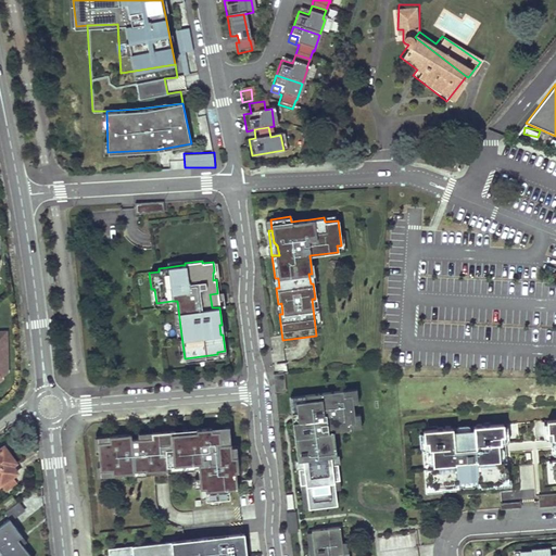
[(219,307),(217,293),(210,294),(212,307),(219,307)]
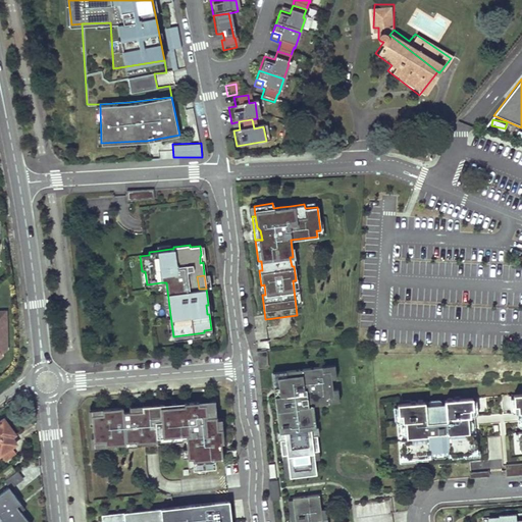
[(161,282),(165,315),(170,315),(166,282),(161,282)]
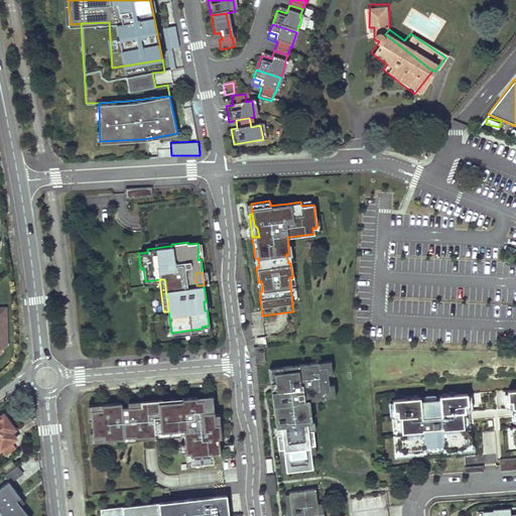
[(171,333),(171,337),(210,332),(209,326),(202,327),(202,329),(171,333)]
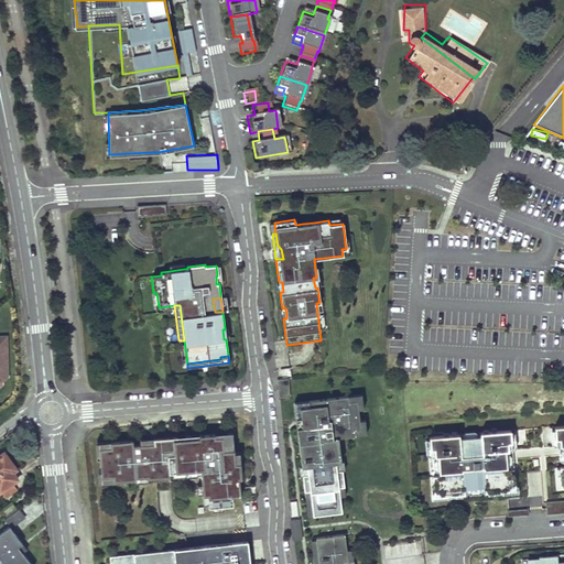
[(279,397),(289,396),(288,378),(278,379),(279,397)]
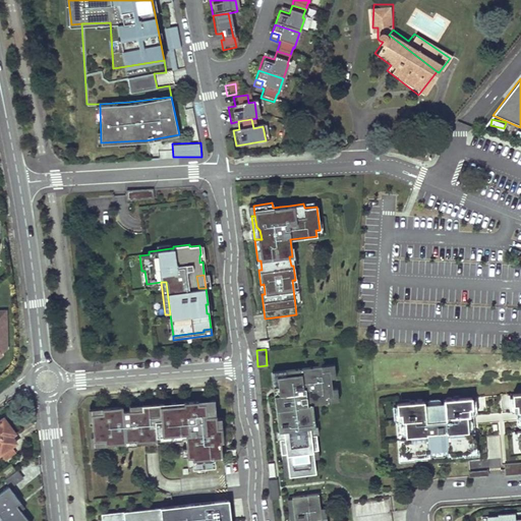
[(336,379),(334,364),(321,365),(322,370),(330,369),(331,380),(336,379)]
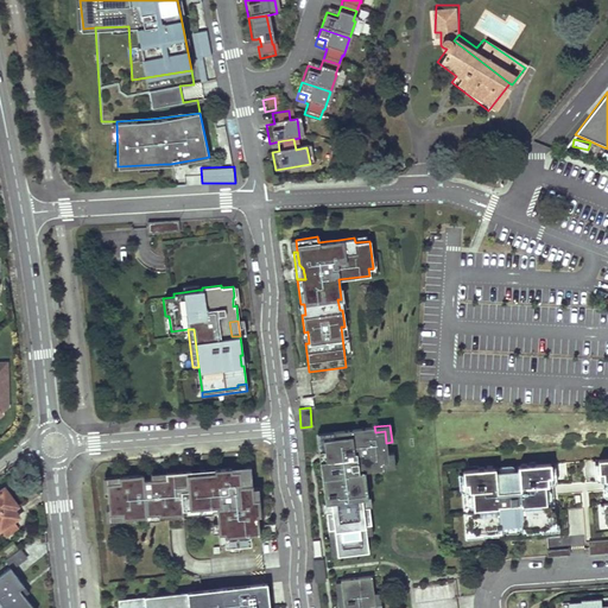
[(336,556),(367,552),(365,525),(371,524),(368,506),(362,507),(361,499),(367,498),(365,472),(382,469),(382,463),(388,462),(387,451),(386,443),(385,431),(375,432),(374,426),(333,431),(333,437),(323,438),(325,460),(320,461),(324,502),(330,502),(331,511),(325,512),(328,530),(333,529),(336,555),(336,556)]
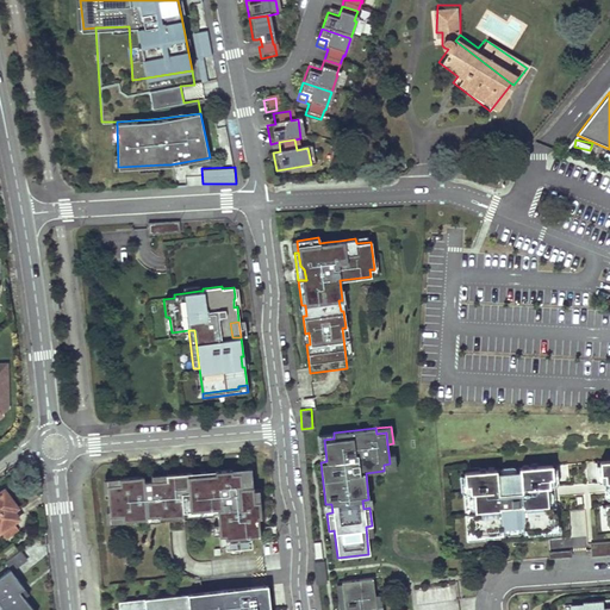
[(334,433),(317,435),(321,462),(327,461),(324,440),(334,439),(334,433)]
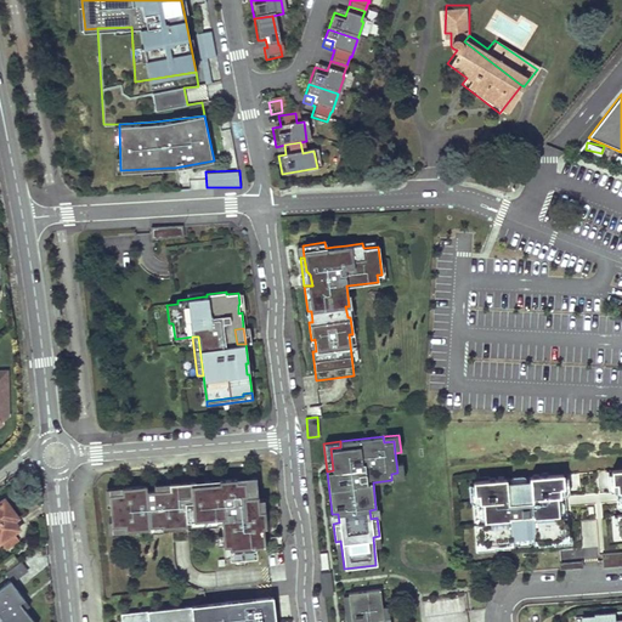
[(405,479),(402,462),(396,462),(397,473),(391,474),(391,480),(405,479)]
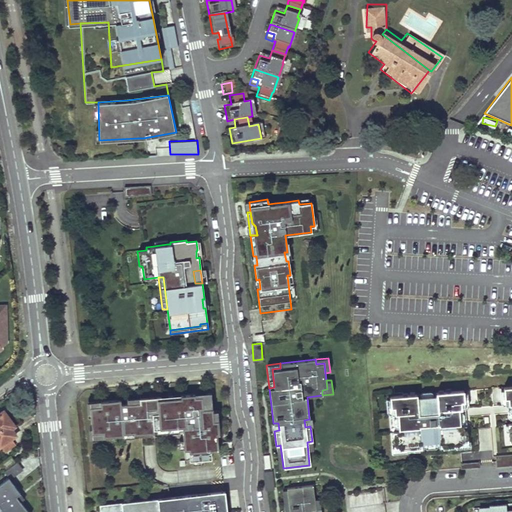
[(511,386),(503,388),(504,398),(507,398),(508,405),(511,405),(511,404),(511,412),(511,413),(511,414),(511,423),(508,424),(509,441),(511,440),(511,386)]
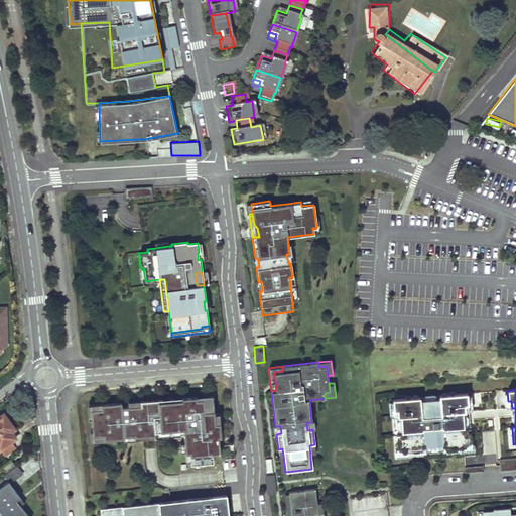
[(395,435),(397,452),(403,450),(403,454),(424,452),(424,446),(443,444),(443,450),(465,448),(465,445),(471,445),(470,434),(467,434),(467,430),(470,430),(470,426),(463,426),(463,420),(456,421),(455,413),(462,412),(465,412),(465,405),(468,405),(467,394),(439,396),(439,399),(420,401),(420,397),(392,400),(393,411),(396,410),(397,417),(400,417),(401,435),(395,435)]
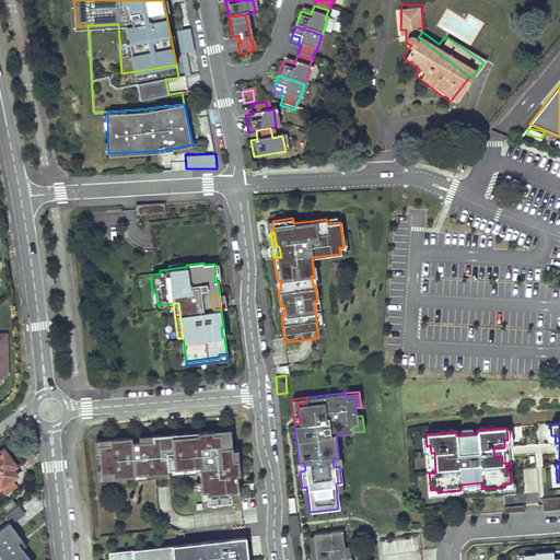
[(97,445),(100,475),(112,474),(113,478),(135,477),(135,475),(146,474),(146,476),(168,474),(168,469),(199,467),(199,471),(201,492),(206,491),(207,504),(232,502),(231,492),(238,492),(237,475),(240,475),(238,464),(234,464),(234,466),(231,466),(231,461),(233,459),(232,446),(226,446),(225,433),(213,434),(212,431),(197,432),(197,434),(176,436),(176,433),(152,435),(153,441),(132,442),(132,441),(123,442),(121,438),(109,439),(109,444),(97,445)]
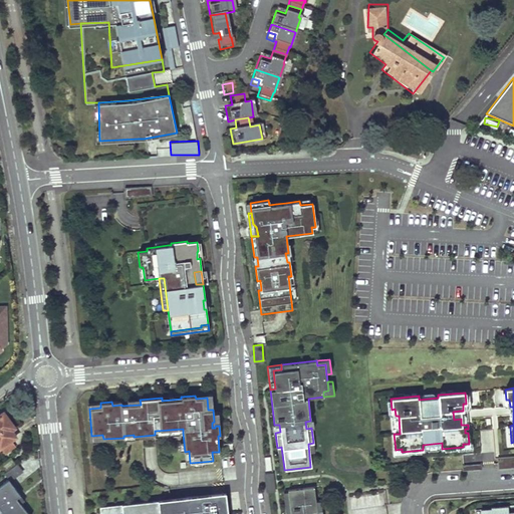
[(0,414),(0,446),(2,446),(12,438),(16,436),(7,423),(10,420),(4,412),(0,414)]
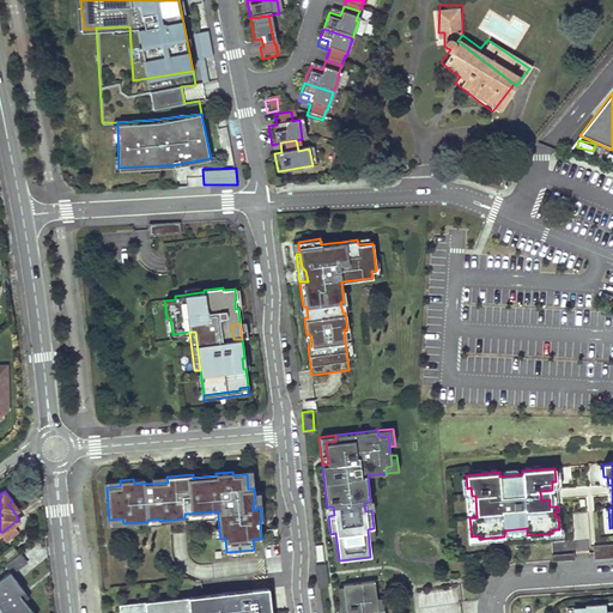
[(323,508),(325,516),(328,516),(334,515),(333,507),(327,507),(323,508)]
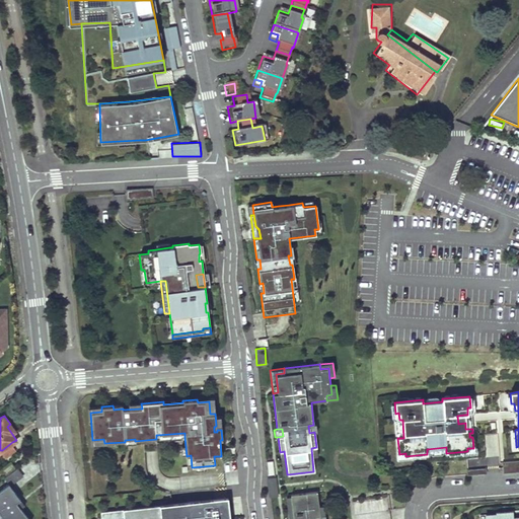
[(92,440),(93,448),(104,447),(104,443),(103,439),(92,440)]
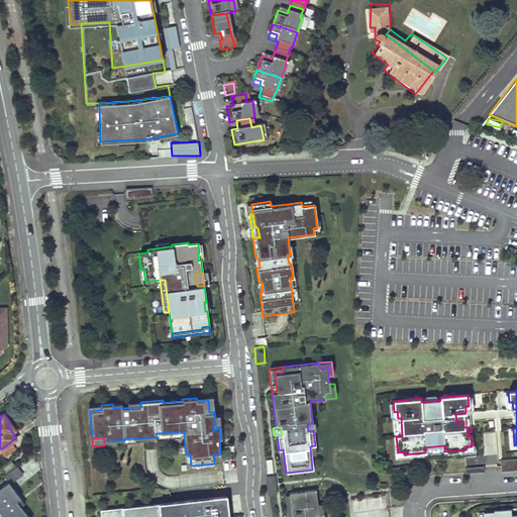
[(2,448),(6,454),(17,447),(12,440),(2,448)]
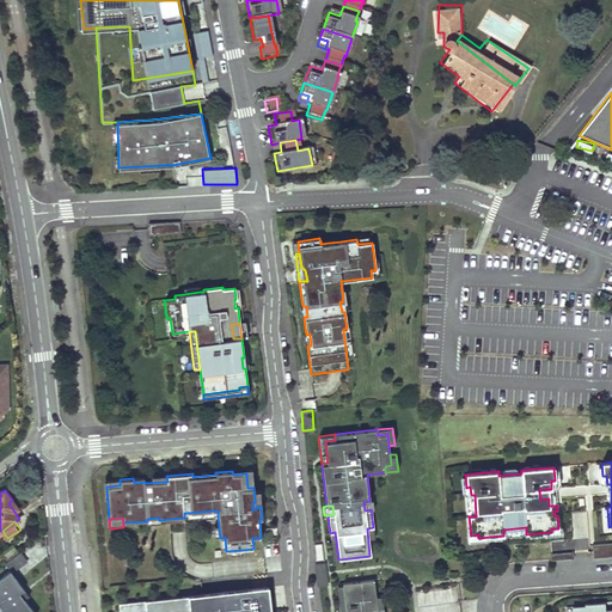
[(170,524),(170,533),(185,532),(185,522),(170,524)]
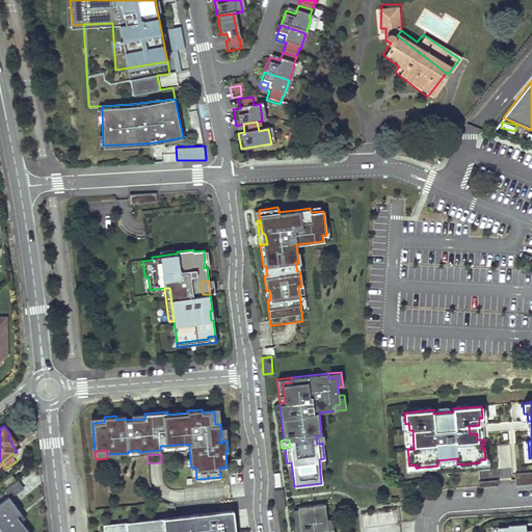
[(1,479),(5,485),(16,477),(11,472),(1,479)]
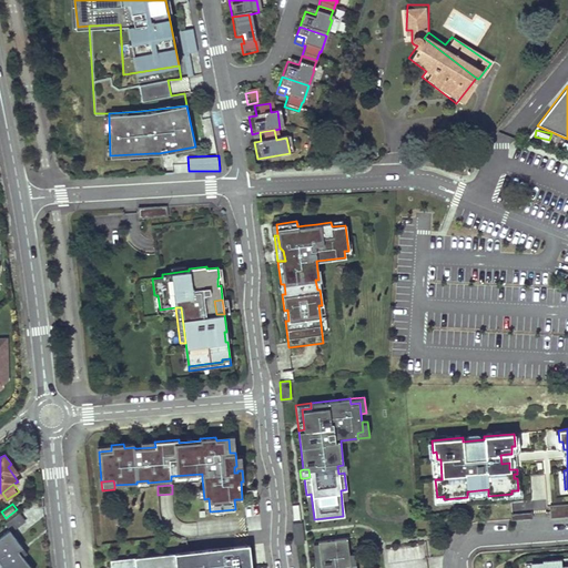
[(565,505),(549,506),(550,516),(565,515),(565,505)]
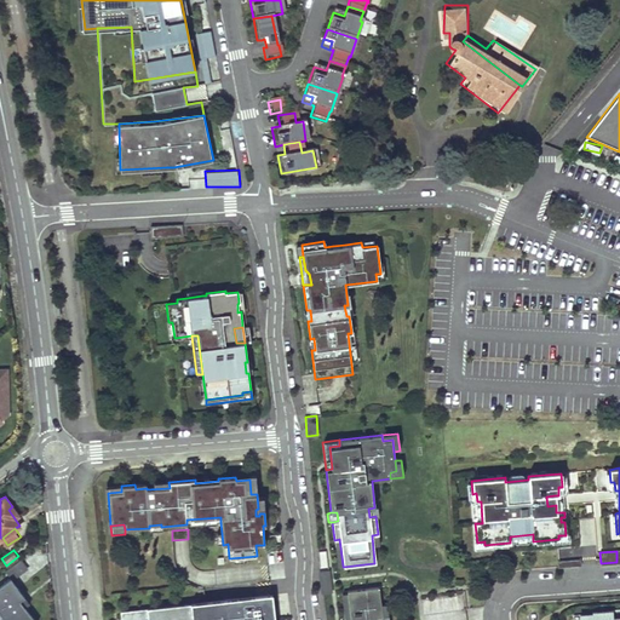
[(24,560),(6,566),(9,577),(28,570),(24,560)]
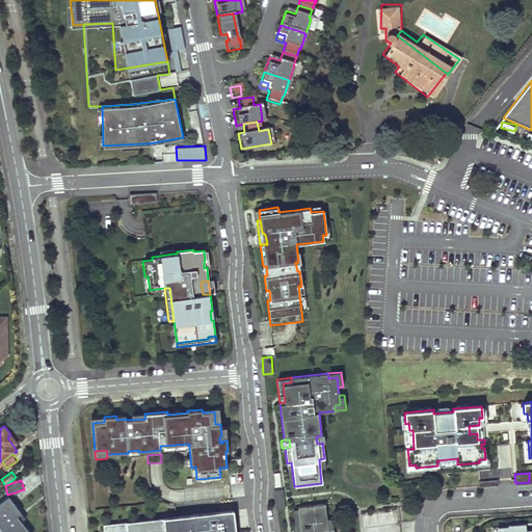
[(276,507),(283,507),(281,489),(274,490),(276,507)]
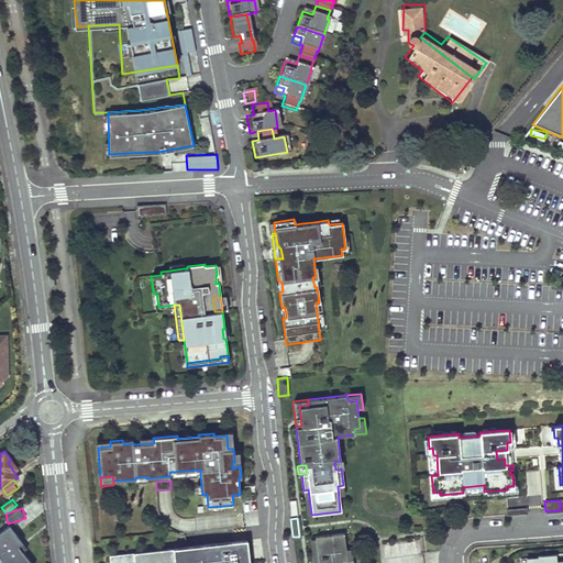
[(0,530),(0,558),(3,562),(22,562),(28,560),(18,545),(22,542),(9,525),(0,530)]
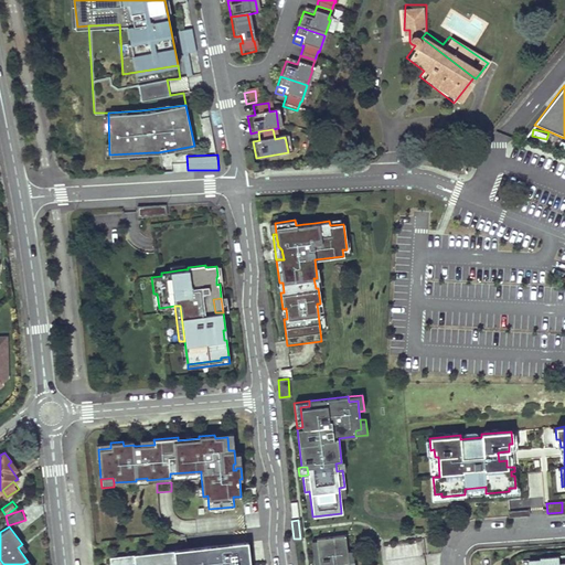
[(353,564),(353,561),(348,562),(345,550),(344,535),(316,539),(318,564),(353,564)]
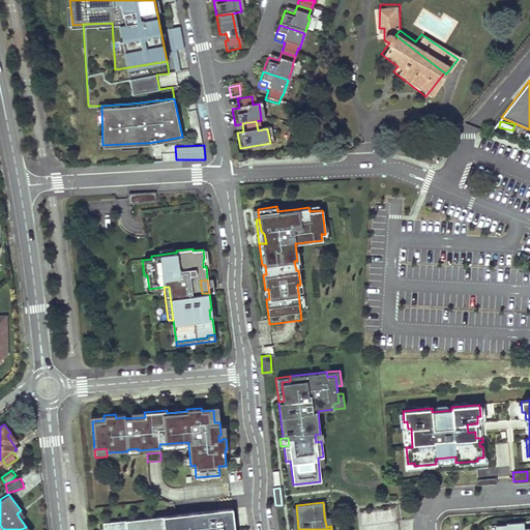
[(104,523),(104,529),(237,529),(235,508),(104,523)]
